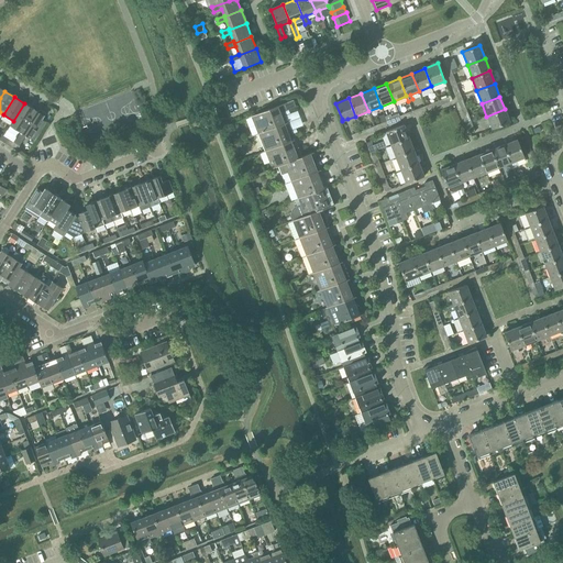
[(294,100),(252,117),(258,134),(288,122),(284,111),(296,107),(294,100)]
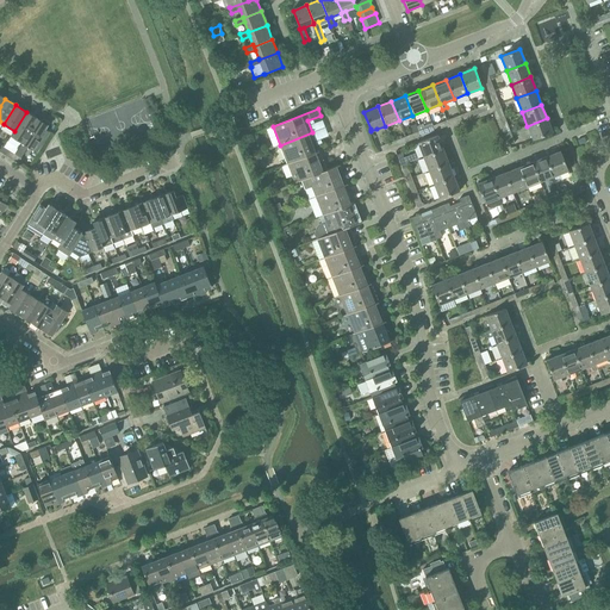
[(14,131),(11,136),(23,143),(38,119),(26,112),(14,131)]
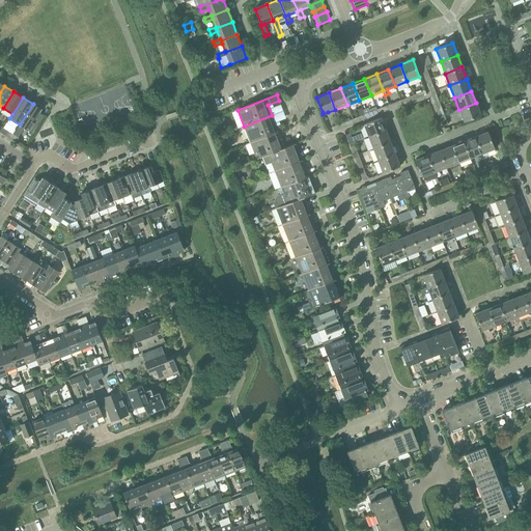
[(33,104),(20,124),(32,133),(35,129),(44,115),(40,113),(43,110),(44,107),(37,103),(35,106),(33,104)]
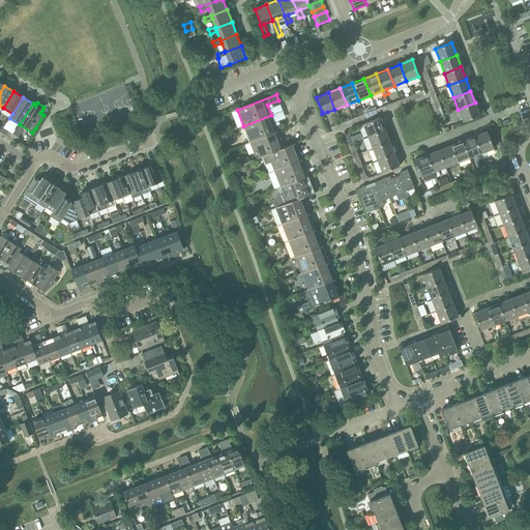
[(475,102),(458,110),(463,121),(479,115),(475,102)]
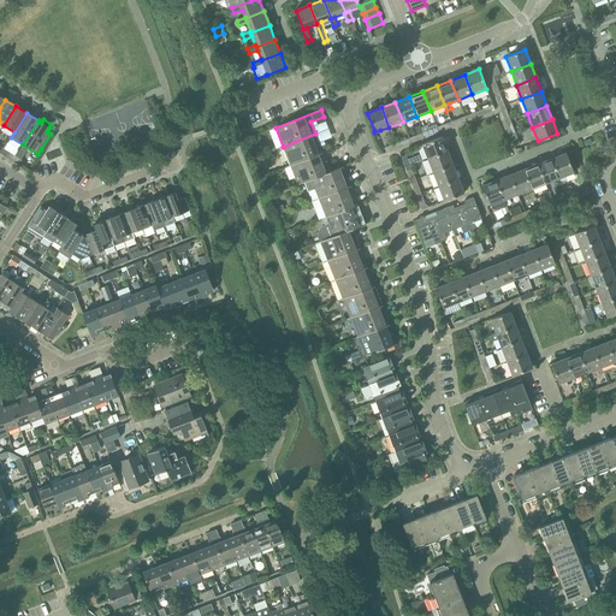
[(283,147),(290,166),(323,153),(315,134),(283,147)]
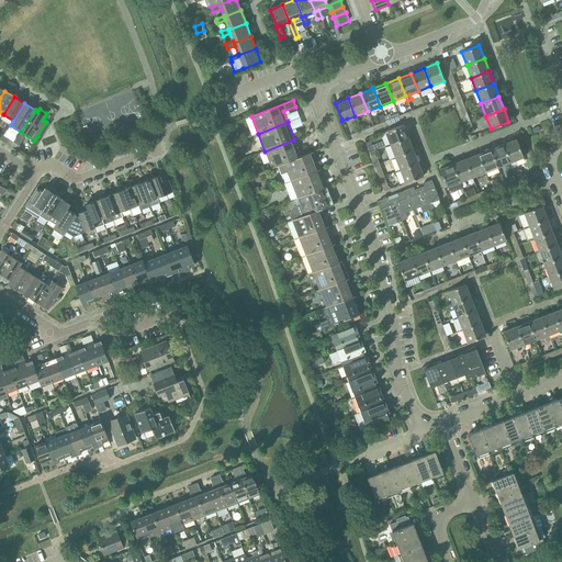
[(391,145),(408,138),(403,125),(385,132),(391,145)]
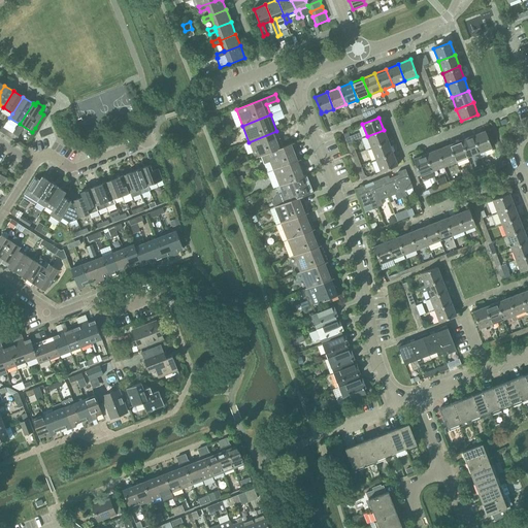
[(10,138),(13,133),(4,128),(1,132),(10,138)]
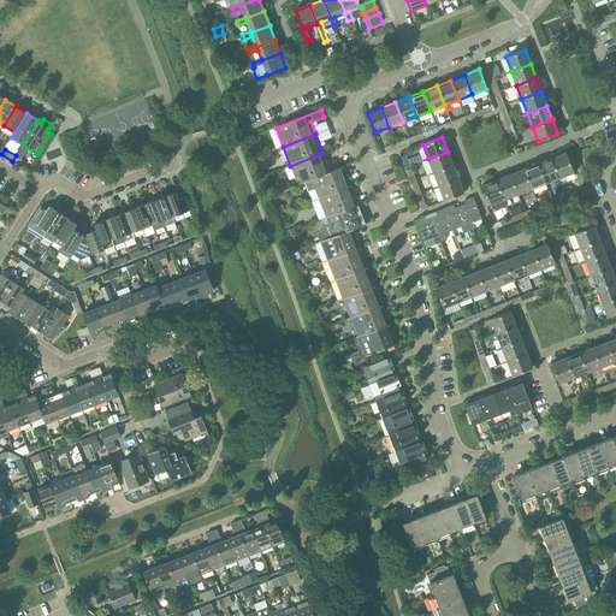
[(433,173),(452,165),(448,152),(428,159),(433,173)]
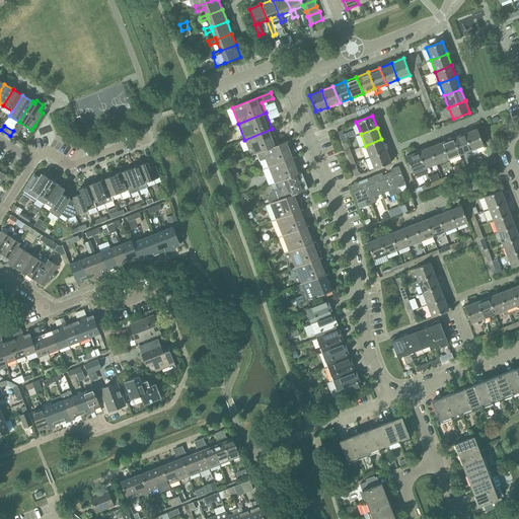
[(250,156),(256,153),(278,145),(272,129),(244,140),(250,156)]
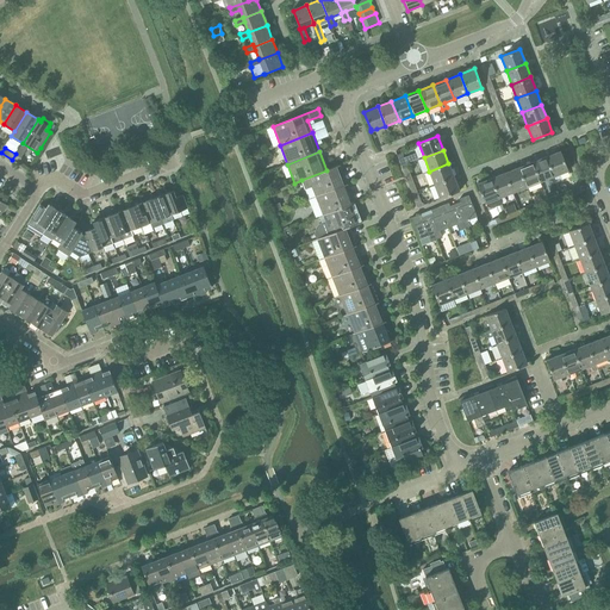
[(560,151),(546,156),(554,176),(556,182),(561,180),(559,174),(566,172),(568,170),(560,151)]
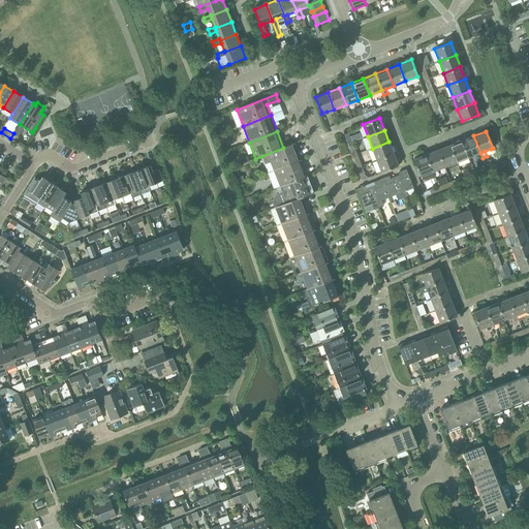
[(473,135),(462,141),(468,157),(480,153),(473,135)]
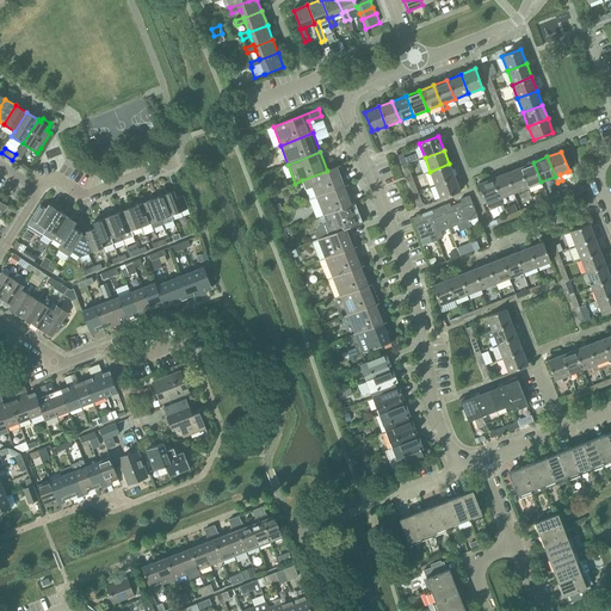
[(534,162),(519,167),(528,187),(541,181),(534,162)]
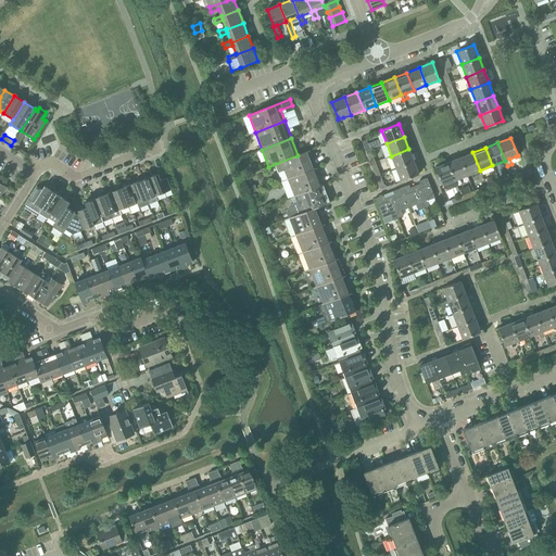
[(395,168),(414,162),(408,149),(391,156),(395,168)]
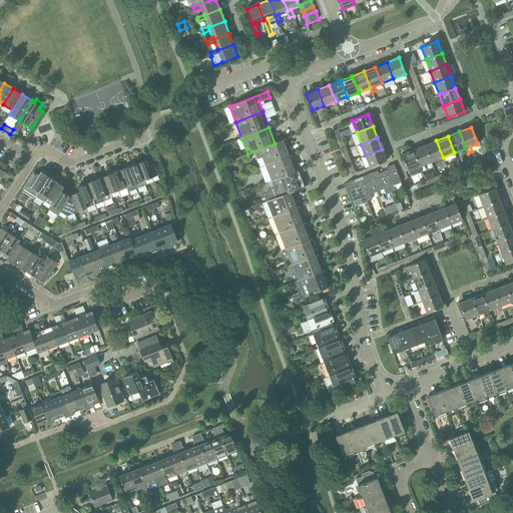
[(263,157),(266,165),(293,154),(286,138),(275,143),(253,151),(257,159),(263,157)]
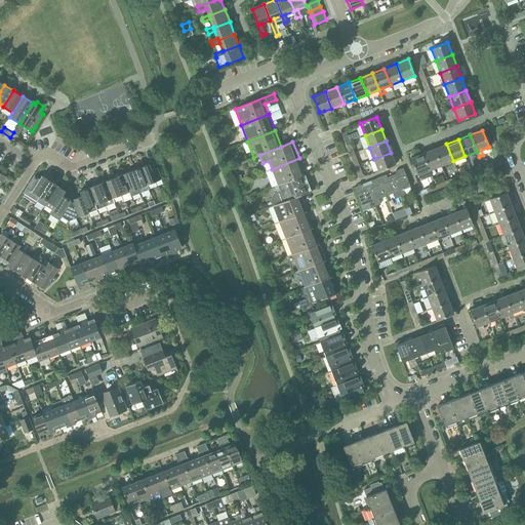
[(446,144),(435,149),(441,165),(453,161),(446,144)]
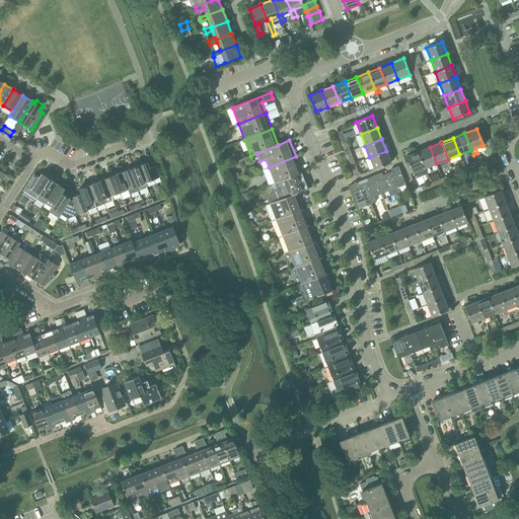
[(430,147),(418,152),(425,168),(436,163),(430,147)]
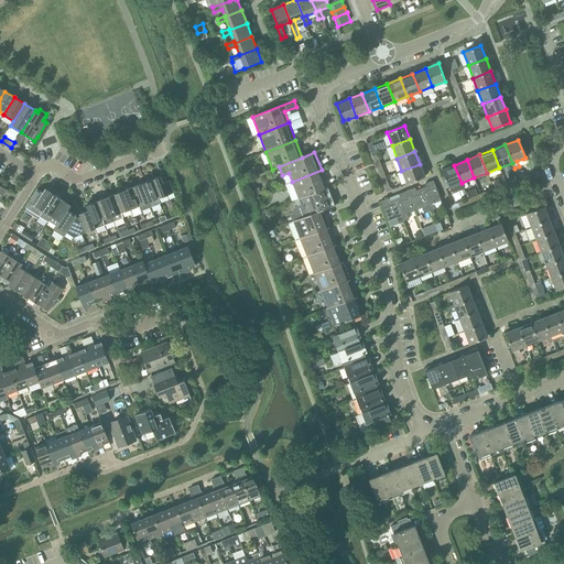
[(420,164),(401,171),(407,184),(424,177),(420,164)]
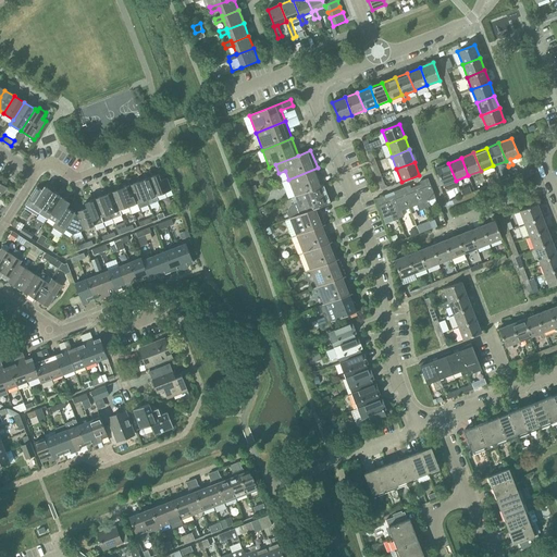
[(448,163),(435,168),(443,186),(444,185),(446,189),(448,189),(458,186),(456,181),(448,163)]
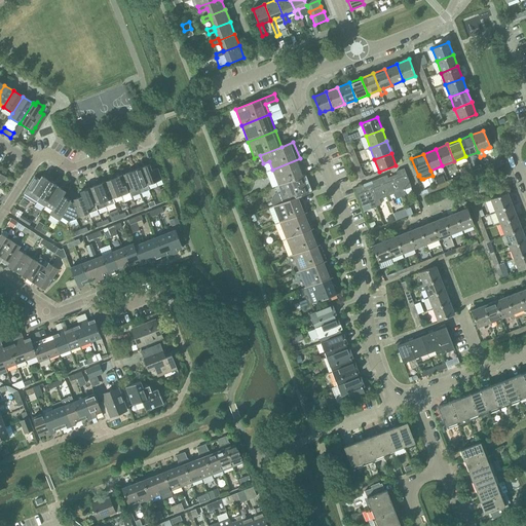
[(272,170),(278,186),(306,175),(300,158),(272,170)]
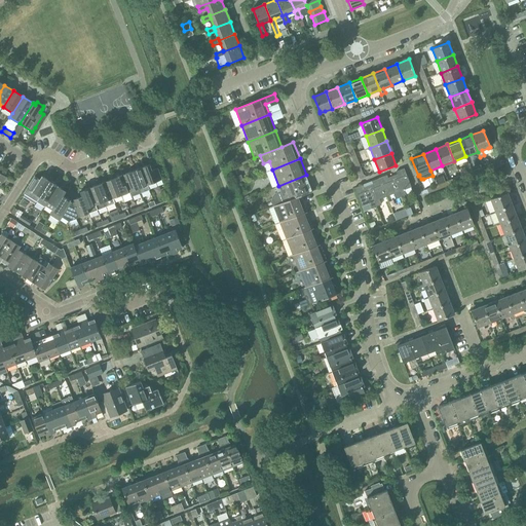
[(493,163),(483,166),(485,172),(495,167),(493,163)]
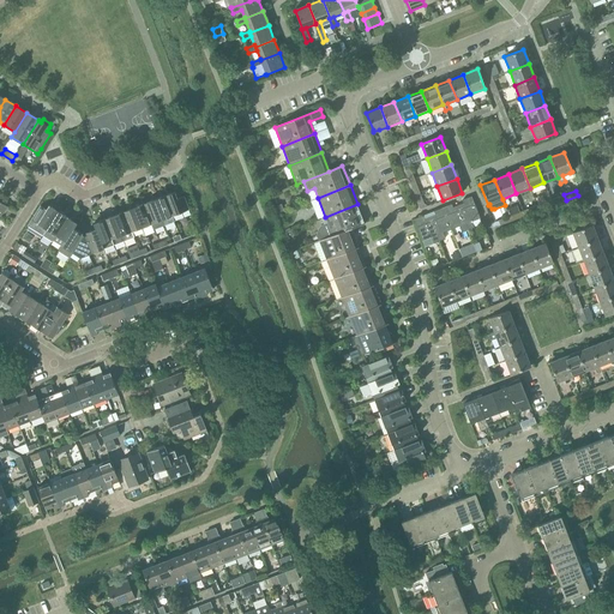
[(164,196),(164,197),(172,216),(173,216),(190,210),(185,196),(184,197),(178,199),(175,192),(164,196)]
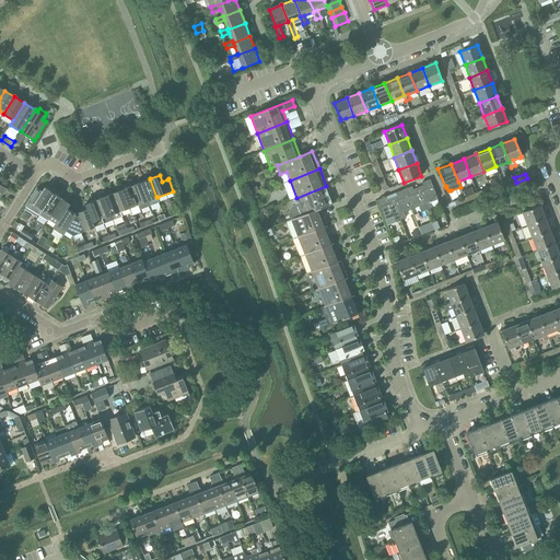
[(383,176),(378,177),(382,188),(387,186),(383,176)]
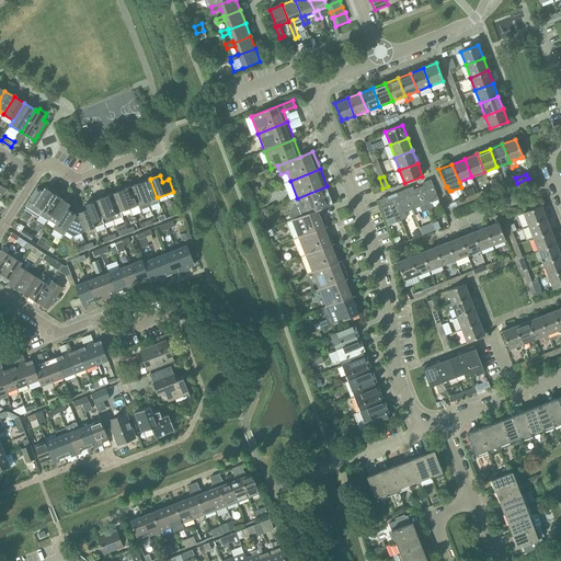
[(423,185),(419,187),(427,209),(433,207),(431,202),(438,198),(431,179),(424,182),(422,182),(423,185)]
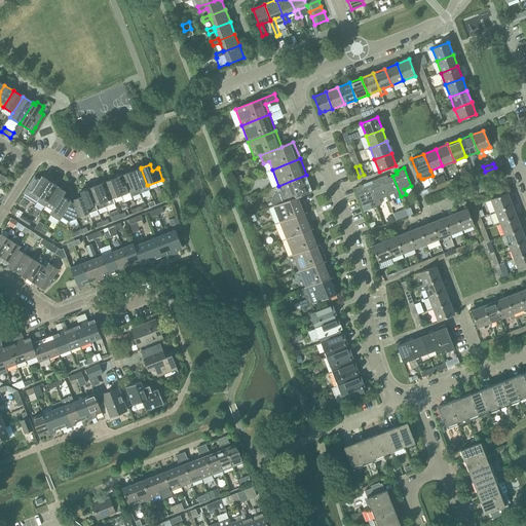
[(141,168),(133,172),(140,188),(141,193),(149,190),(148,185),(147,185),(141,168)]
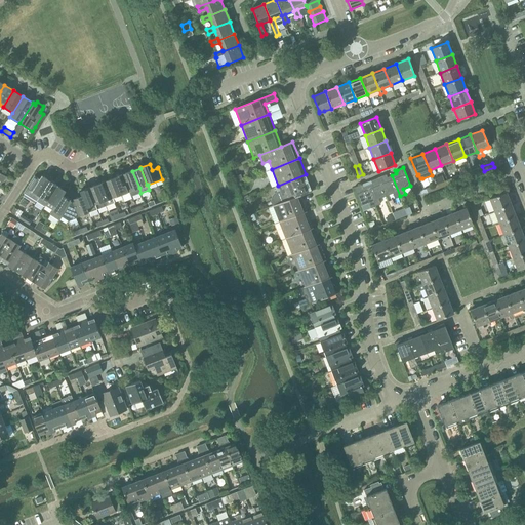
[(132,171),(124,174),(130,192),(131,196),(140,193),(139,188),(132,171)]
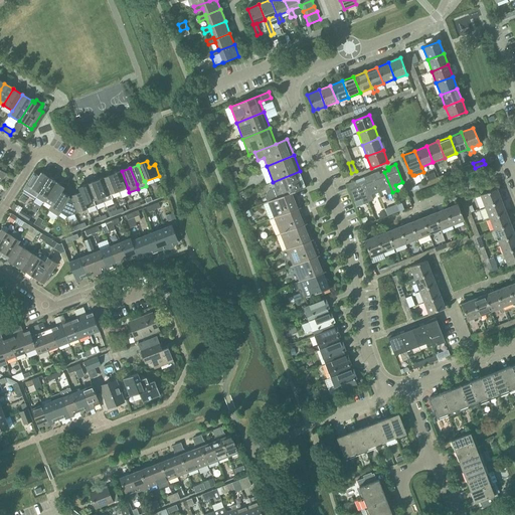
[(122,171),(113,174),(120,191),(128,188),(122,171)]
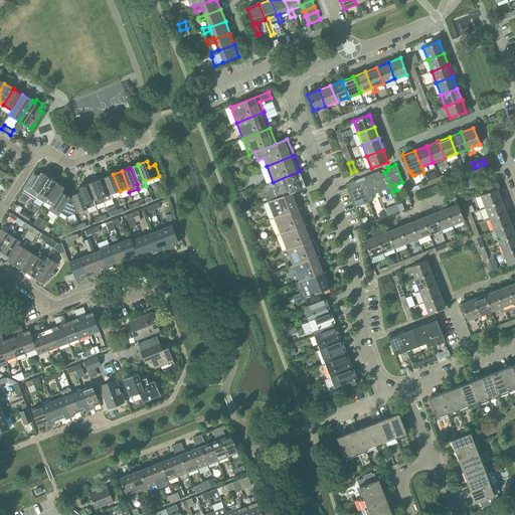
[(267,198),(268,202),(295,192),(306,187),(300,171),(273,182),(275,187),(272,188),(269,190),(267,193),(266,196),(267,198)]
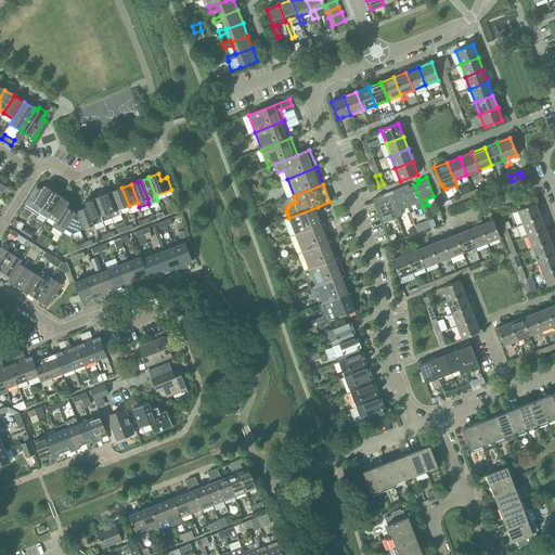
[(409,184),(400,188),(408,207),(415,204),(417,209),(423,207),(414,185),(410,186),(409,184)]
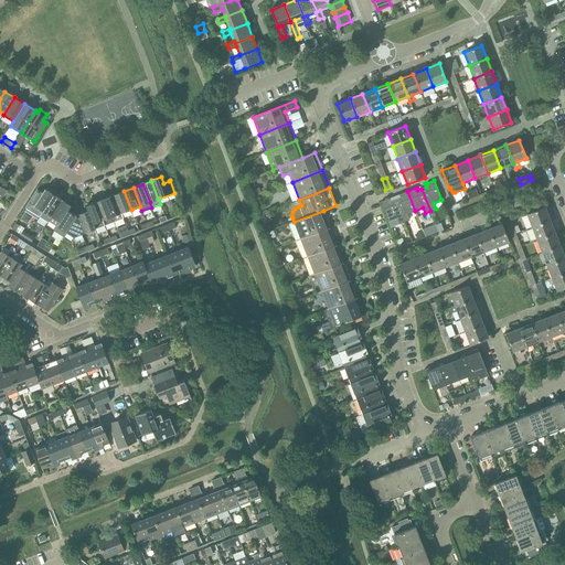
[(36,189),(25,208),(31,211),(40,217),(43,212),(54,194),(45,189),(43,193),(36,189)]
